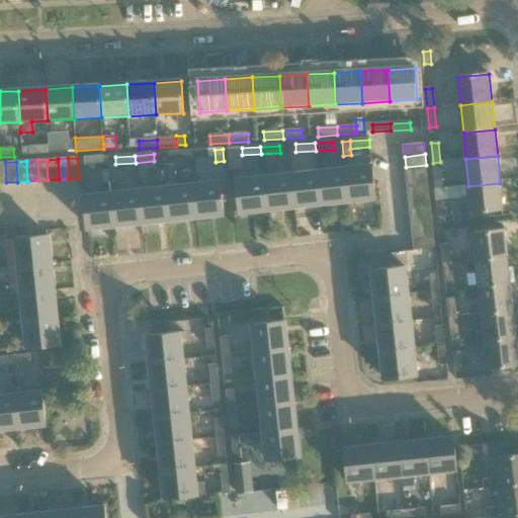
[(440,162),(433,163),(435,182),(442,181),(440,162)]
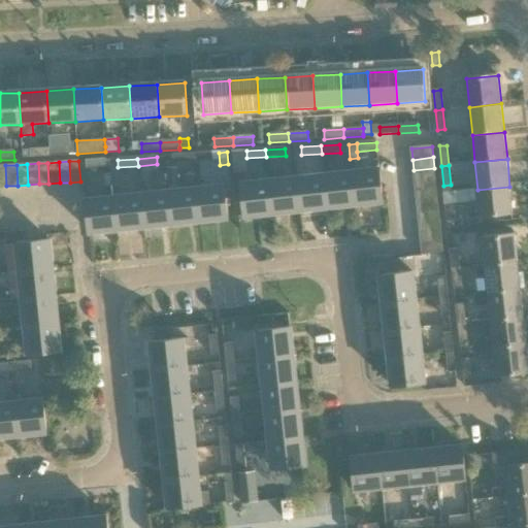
[(176,166),(167,167),(169,186),(177,185),(176,166)]
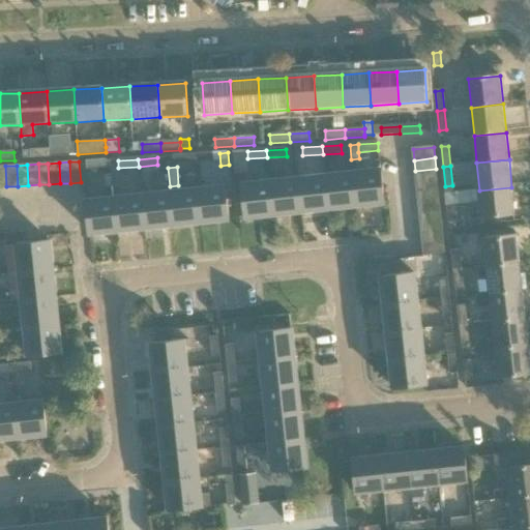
[(415,172),(416,181),(438,179),(436,169),(415,171),(415,172)]
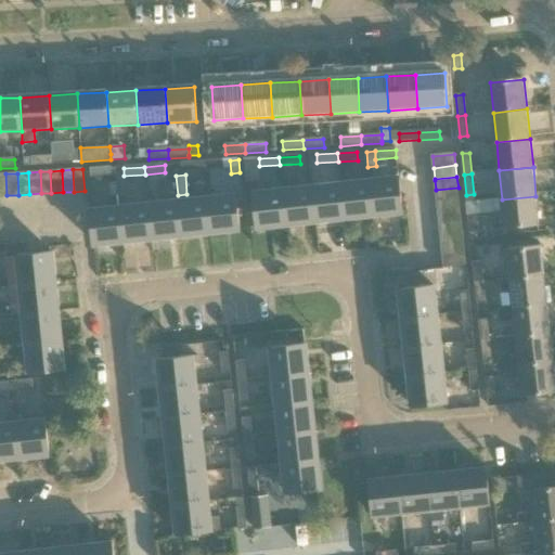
[(399,178),(370,181),(373,216),(403,213),(399,178)]
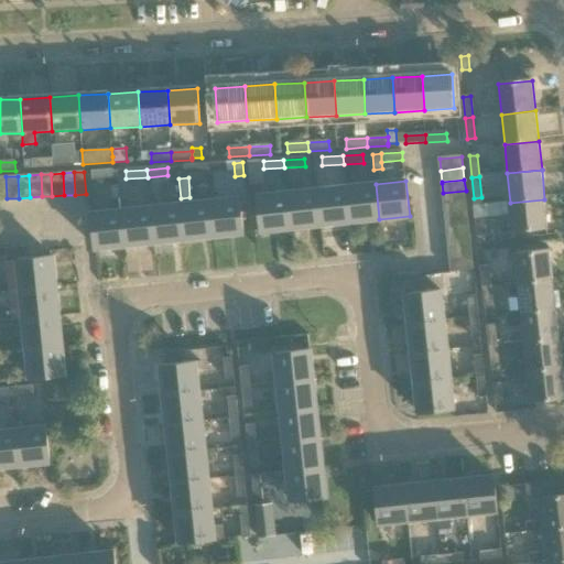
[(350,223),(379,219),(376,184),(346,187),(350,223)]
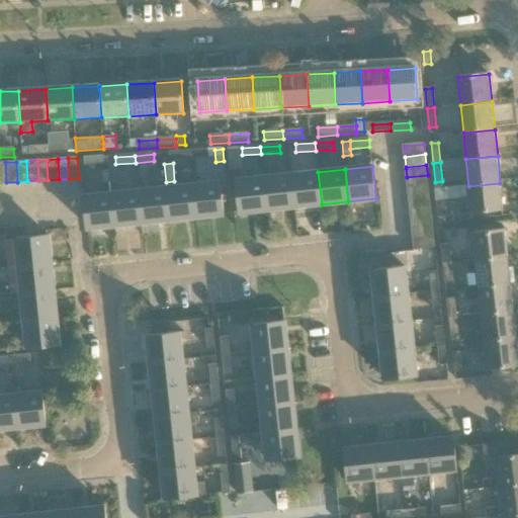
[(318,172),(291,175),(294,207),(322,204),(318,172)]
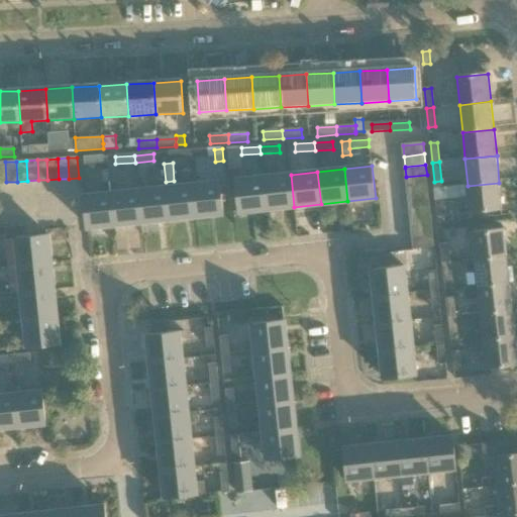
[(291,175),(264,178),(267,210),(294,207),(291,175)]
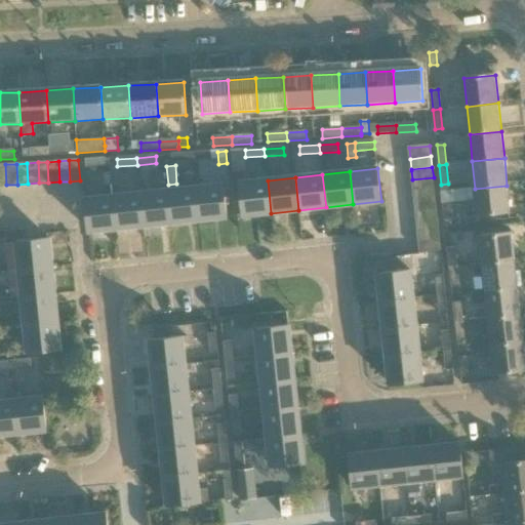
[(434,179),(434,177),(412,179),(413,190),(435,188),(434,179)]
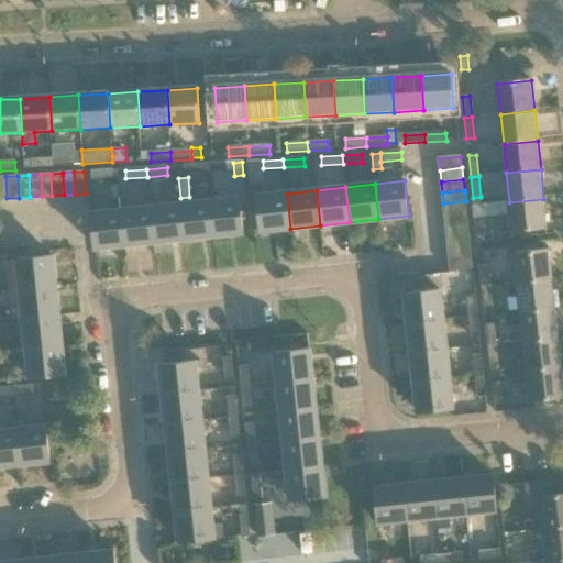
[(290,229),(287,194),(256,197),(261,232),(290,229)]
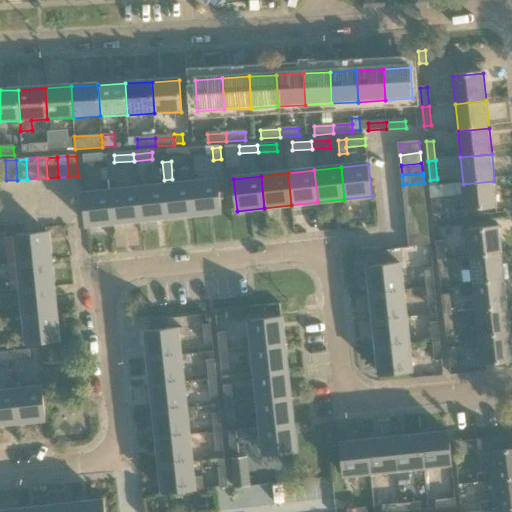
[(126,191),(110,193),(113,224),(140,221),(137,190),(136,179),(125,180),(126,191)]
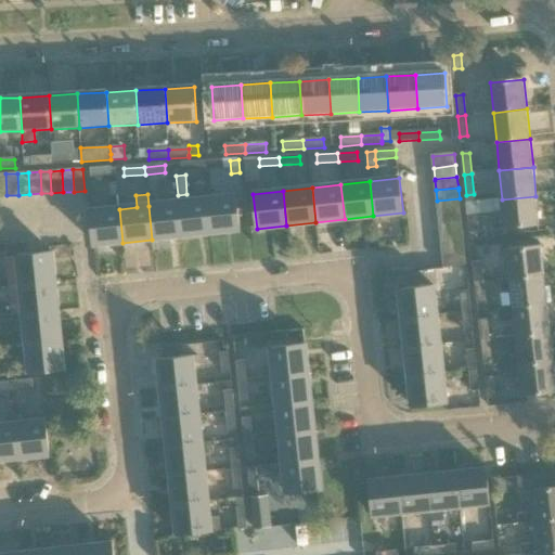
[(123,243),(119,209),(118,195),(110,195),(112,209),(90,213),(93,246),(123,243)]
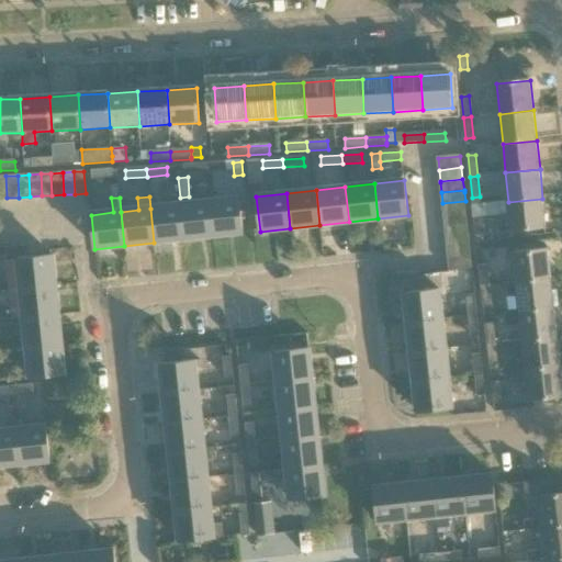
[(238,199),(210,202),(213,236),(242,234),(238,199)]
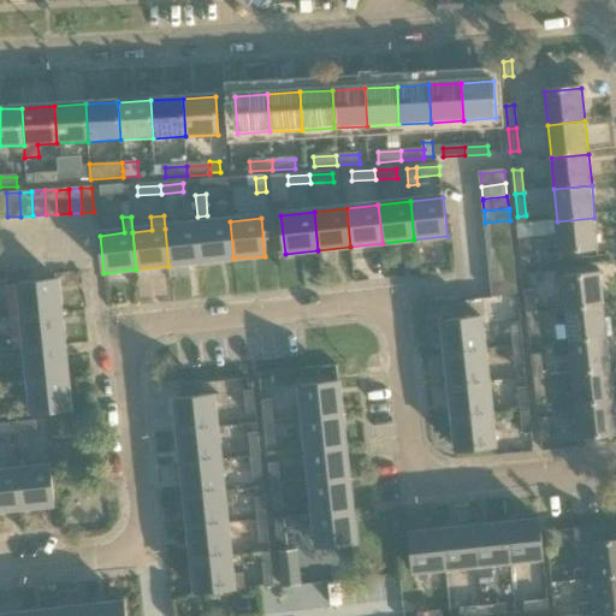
[(598,249),(594,218),(557,221),(561,253),(598,249)]
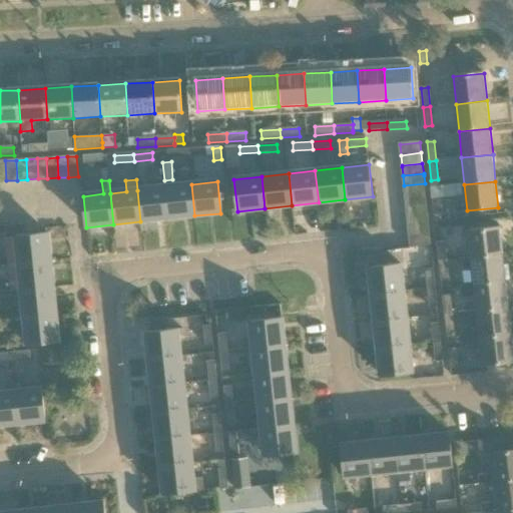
[(405,196),(426,194),(425,183),(404,185),(405,196)]
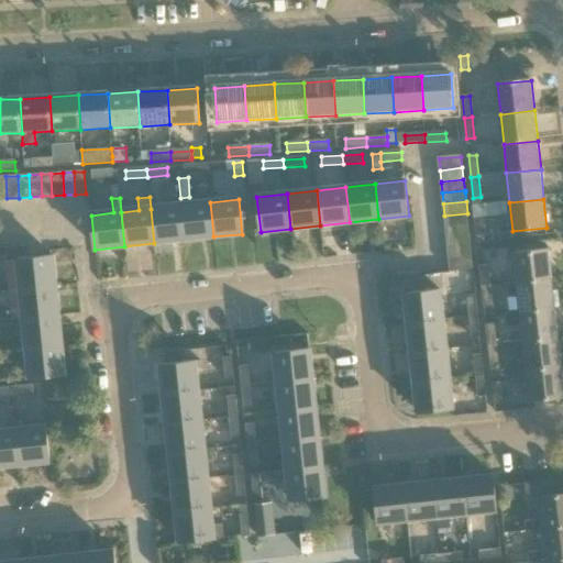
[(210,202),(180,206),(184,240),(213,236),(210,202)]
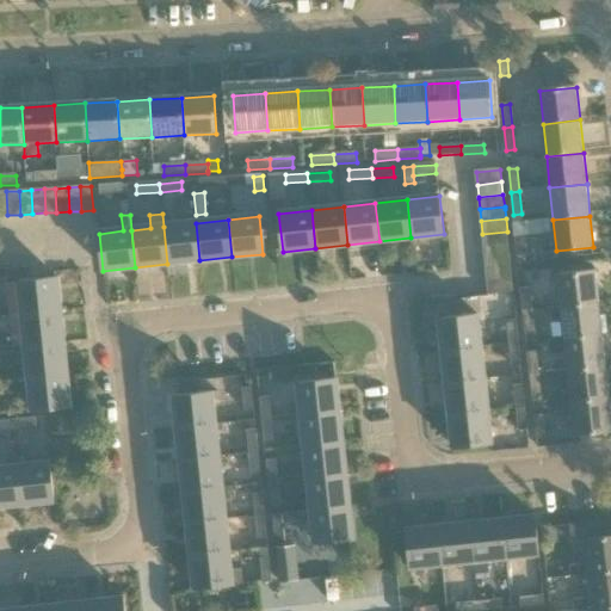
[(167,264),(199,260),(196,223),(164,227),(167,264)]
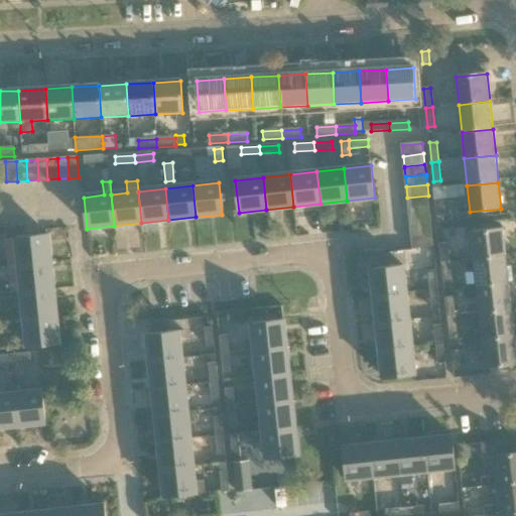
[(428,200),(428,196),(407,198),(408,208),(429,206),(428,200)]
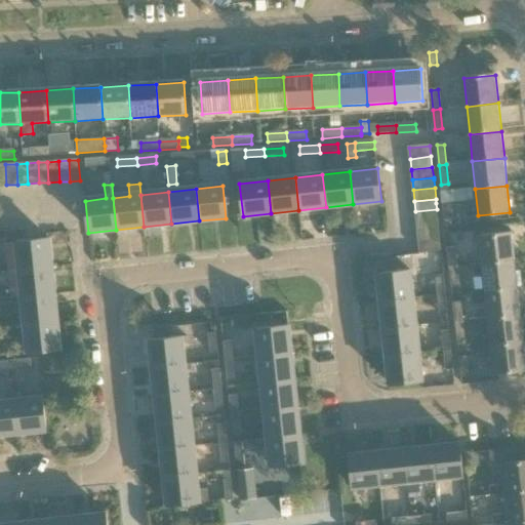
[(443,200),(444,220),(451,219),(450,200),(443,200)]
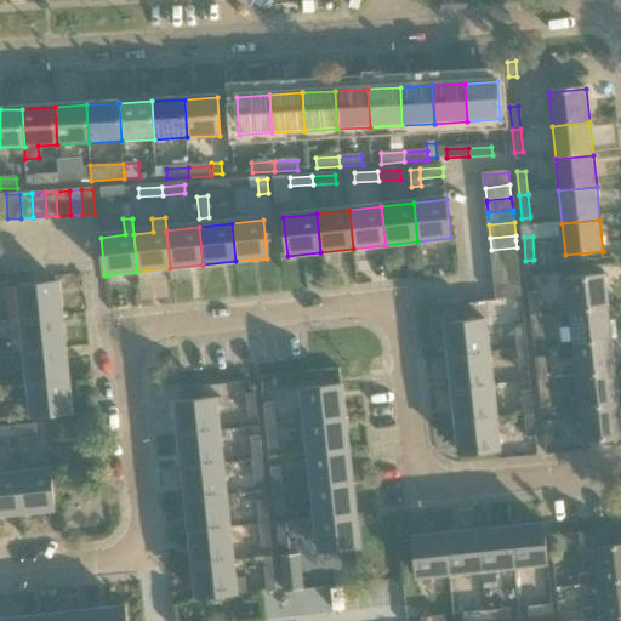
[(517,248),(491,250),(493,262),(518,260),(517,255),(517,248)]
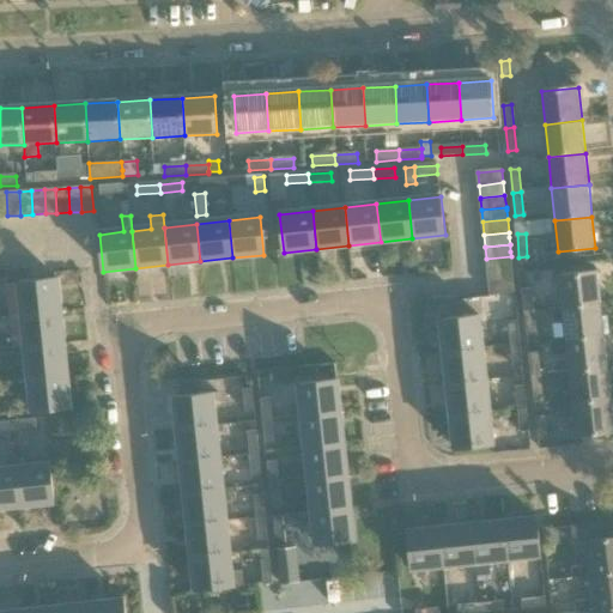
[(487,268),(487,271),(513,268),(511,256),(486,259),(487,268)]
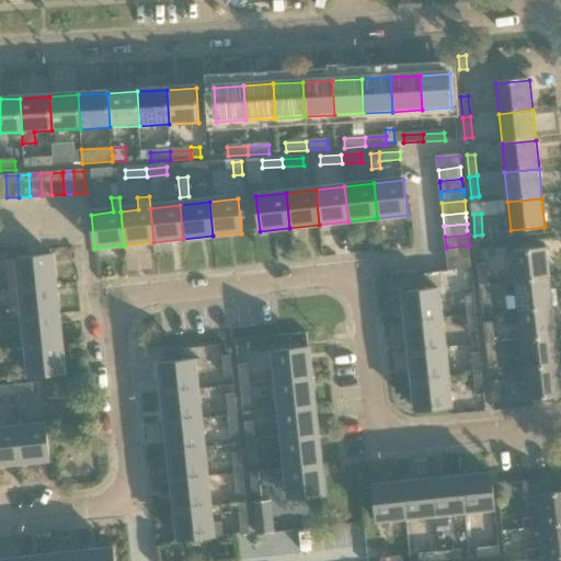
[(470,255),(469,245),(446,248),(447,260),(470,258),(470,255)]
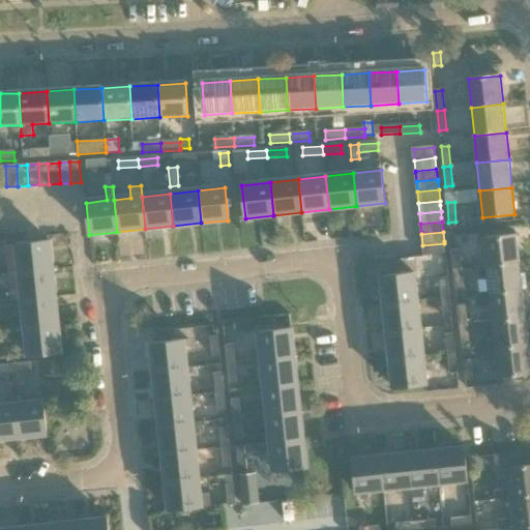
[(484,238),(487,265),(520,261),(517,235),(484,238)]
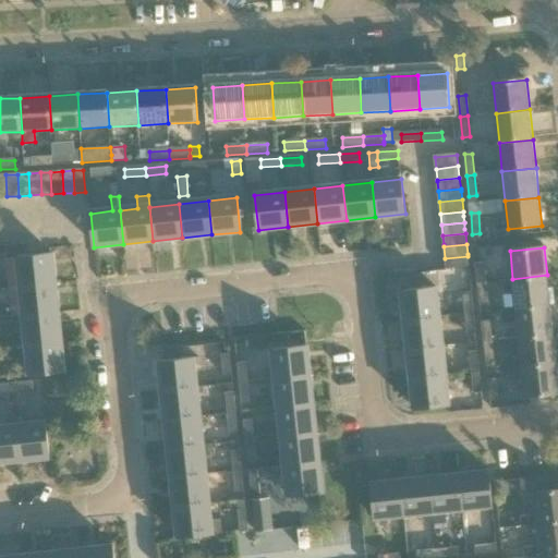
[(55,286),(52,254),(12,258),(13,271),(19,271),(21,289),(55,286)]
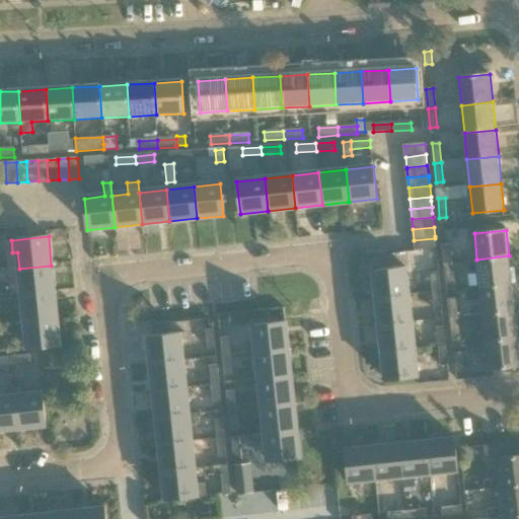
[(414,240),(415,250),(436,248),(435,238),(414,240)]
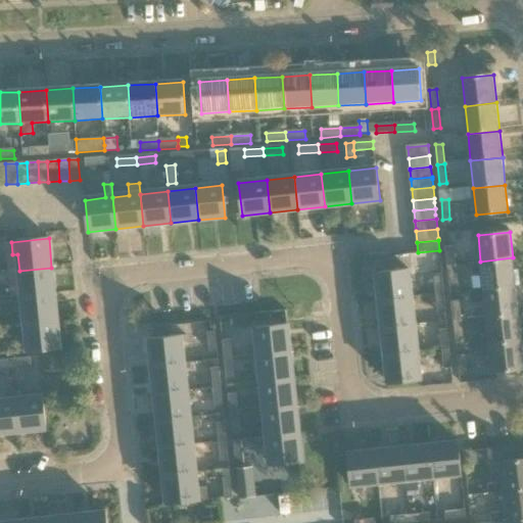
[(446,248),(447,265),(455,264),(454,247),(446,248)]
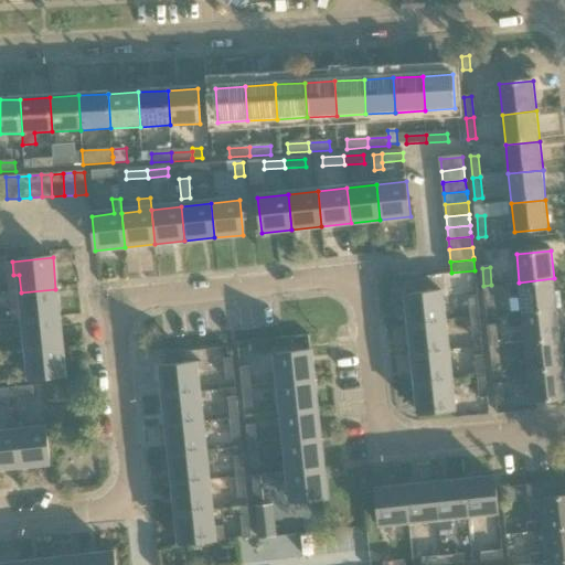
[(522,312),(556,308),(554,278),(519,283),(509,284),(511,296),(521,296),(522,312)]
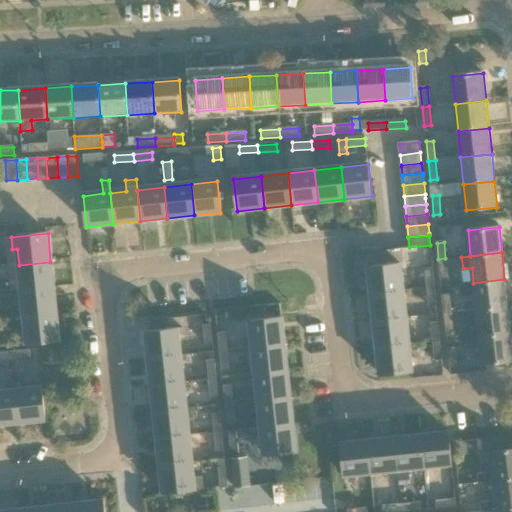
[(438,259),(441,281),(448,280),(445,258),(438,259)]
